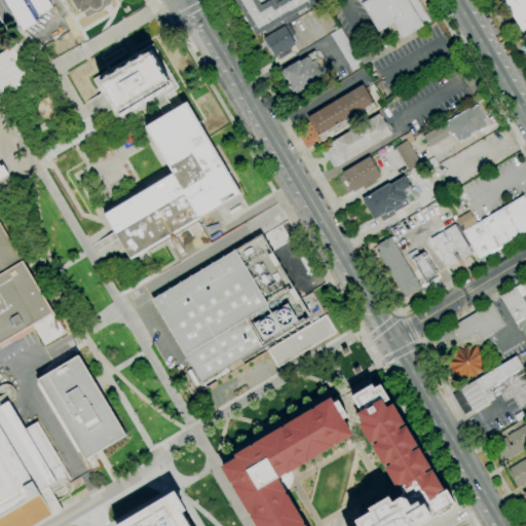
[(33,25),(21,0),(4,0),(19,31),(33,25)]
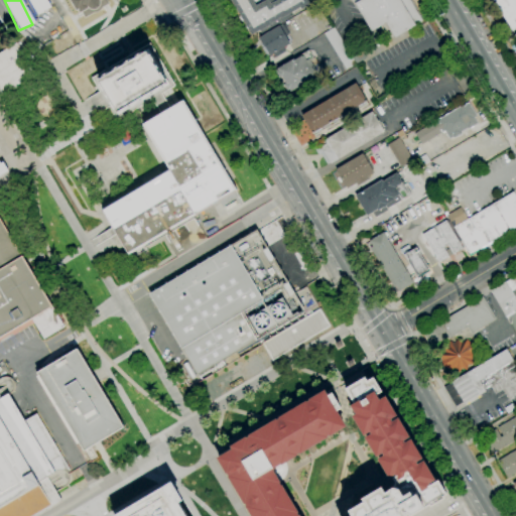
[(27,0),(34,15),(48,8),(44,0),(27,0)]
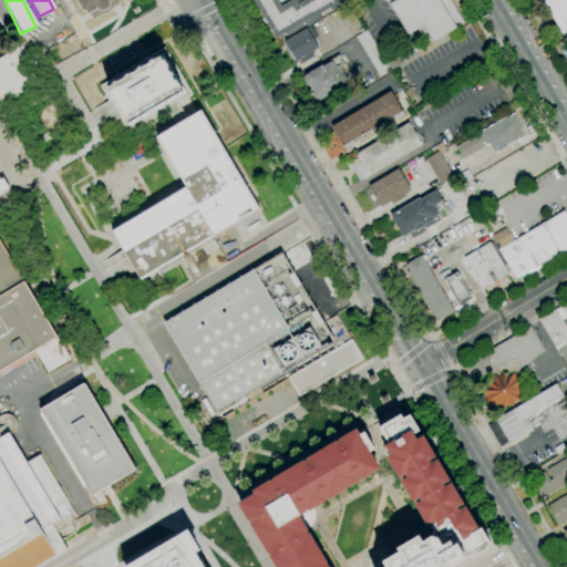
[(119,3),(115,0),(75,0),(82,11),(84,10),(85,13),(88,12),(91,19),(100,13),(103,13),(107,12),(110,9),(111,8),(119,3)]
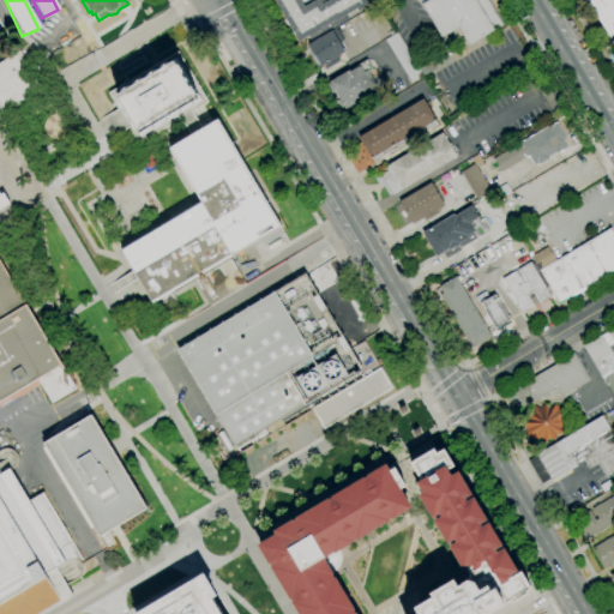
[(299,42),(274,0),(365,0),(368,5),(359,11),(356,8),(344,16),(348,20),(312,41),(309,36),(299,42)]
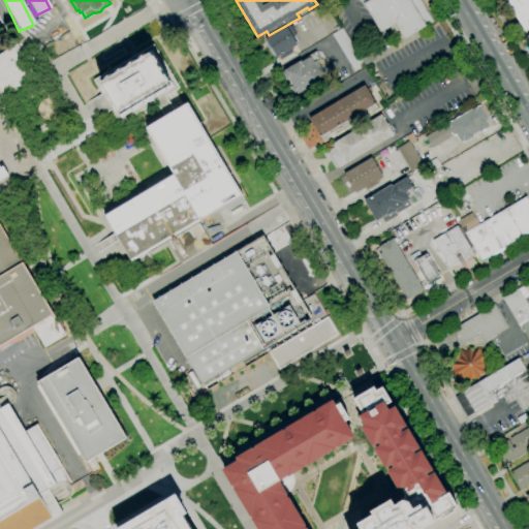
[(399,39),(392,25),(379,32),(363,3),(364,3),(361,0),(419,0),(433,23),(426,27),(404,39),(403,37),(399,39)]
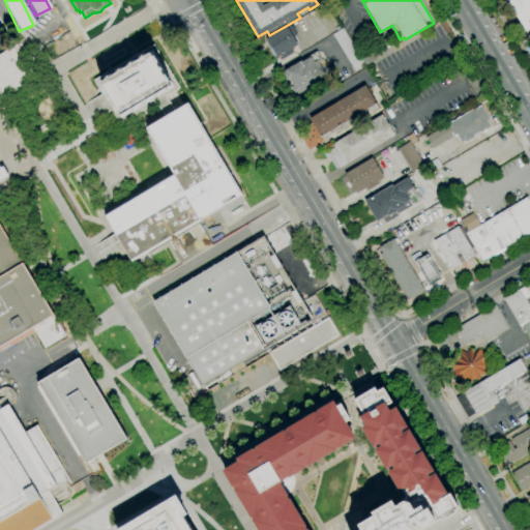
[(529,29),(526,32),(506,0),(529,0),(529,29)]
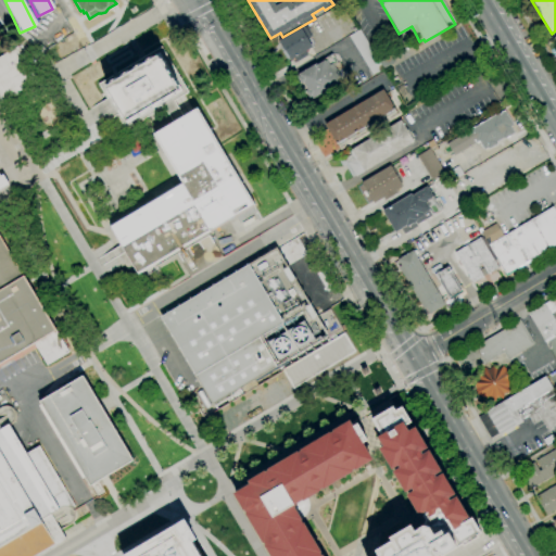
[(297,62),(294,58),(291,60),(279,40),(300,27),(301,28),(304,27),(306,26),(313,36),(310,37),(311,38),(307,40),(312,47),(305,51),(307,55),(297,62)]
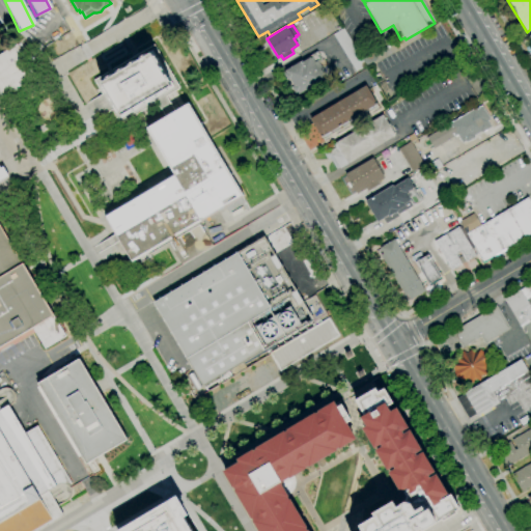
[(365,65),(356,72),(333,34),(343,28),(358,52),(365,65)]
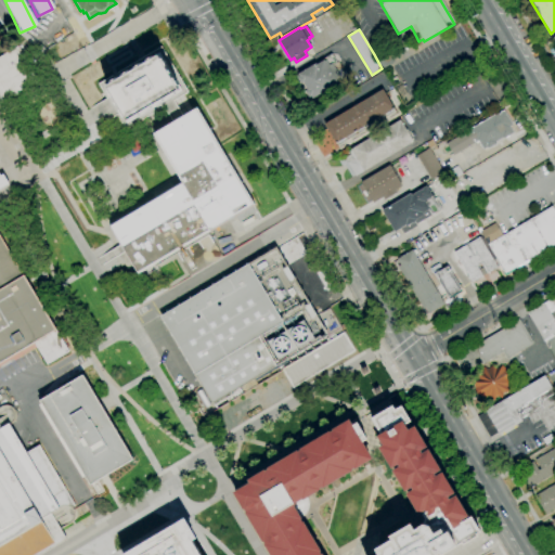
[(2,103),(0,99),(0,56),(17,47),(25,60),(18,64),(23,72),(30,67),(38,81),(2,103)]
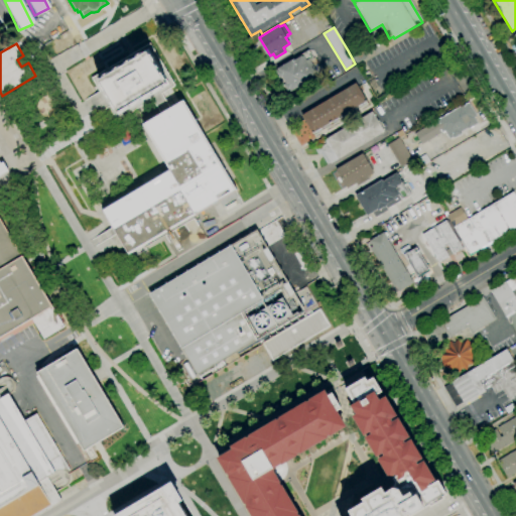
[(160,114),(151,100),(116,120),(91,79),(149,43),(174,86),(160,94),(169,109),(160,114)]
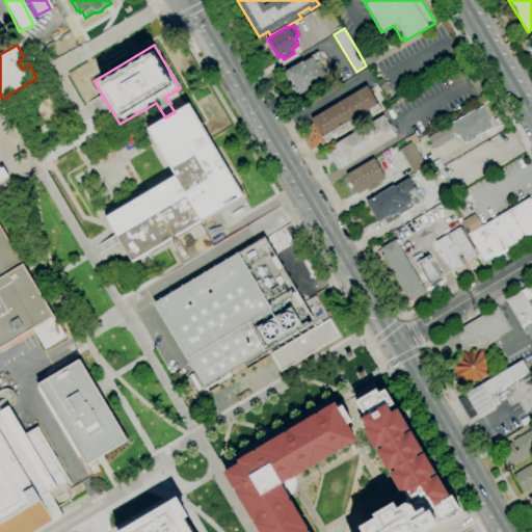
[(358,52),(369,46),(377,60),(367,67),(366,65),(358,52)]
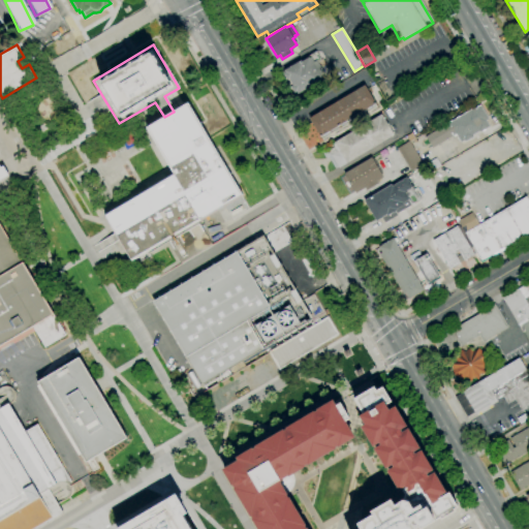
[(298,94),(296,92),(294,93),(290,87),(292,86),(288,79),(286,81),(282,74),(284,72),(283,70),(301,60),(301,61),(308,57),(309,58),(308,56),(315,52),(320,60),(317,62),(323,73),(319,75),(321,80),(298,94)]
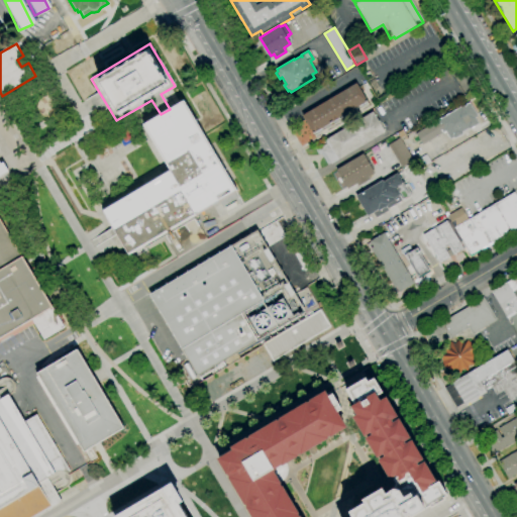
[(312,134),(312,132),(302,115),(355,84),(367,101),(332,122),(329,124),(328,124),(314,133),(312,134)]
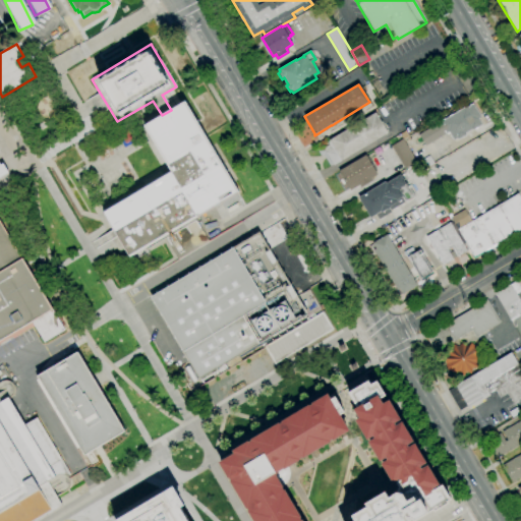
[(162,115),(171,110),(184,102),(238,192),(198,216),(198,215),(128,255),(114,232),(103,213),(172,171),(145,125),(162,115)]
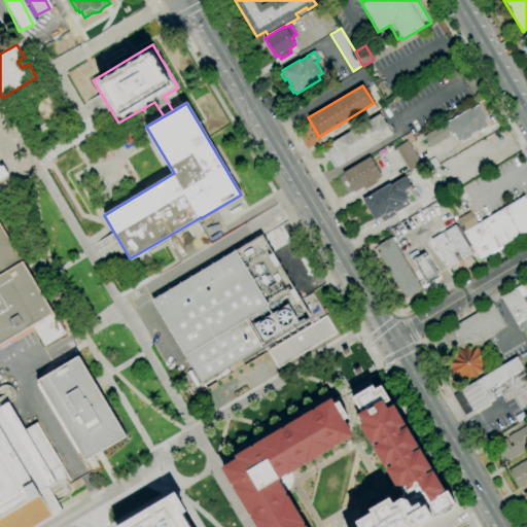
[(430,147),(423,136),(444,125),(444,124),(469,108),(470,109),(478,105),(486,118),(483,120),(487,127),(478,133),(477,131),(470,135),(471,137),(463,142),(462,140),(458,142),(453,134),(430,147)]
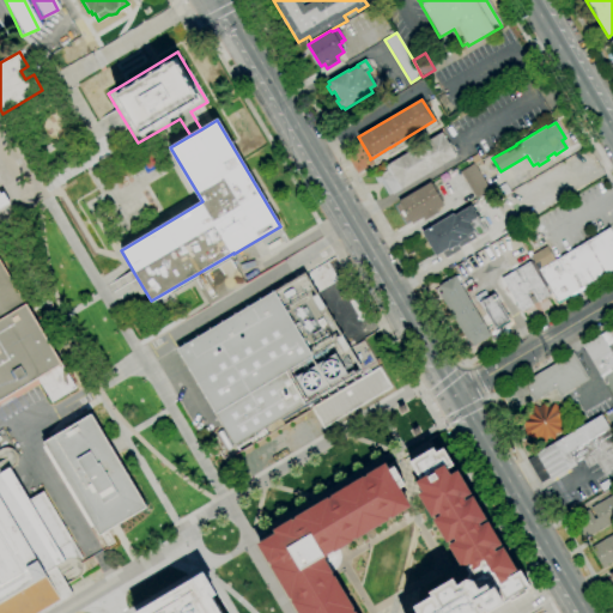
[(392,195),(383,180),(381,175),(387,171),(384,167),(387,165),(441,132),(456,157),(401,189),(392,195)]
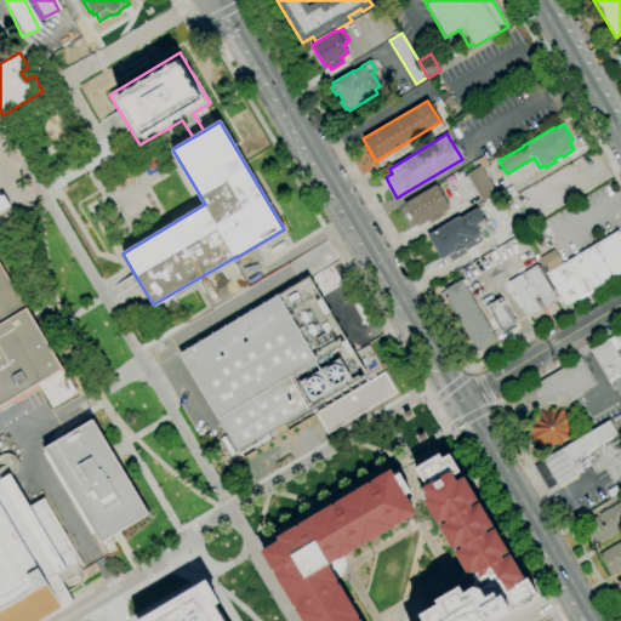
[(465,174),(480,201),(495,193),(479,165),(465,174)]
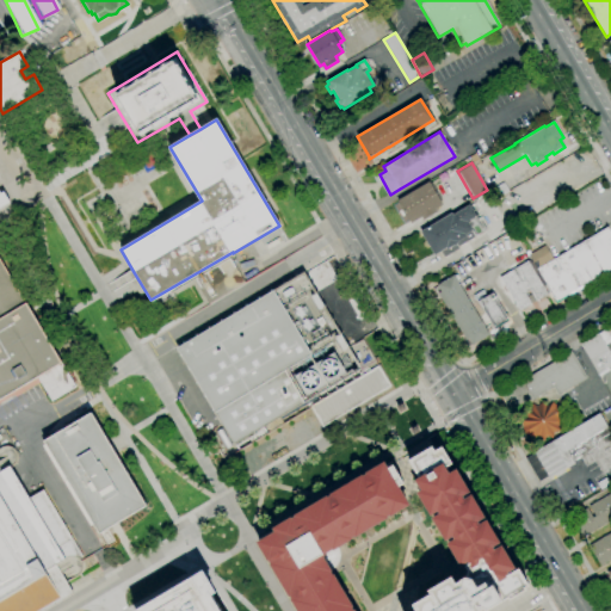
[(407,227),(403,220),(405,218),(399,207),(394,209),(392,204),(396,201),(427,181),(442,205),(436,209),(437,211),(423,220),(421,217),(413,222),(413,223),(407,227)]
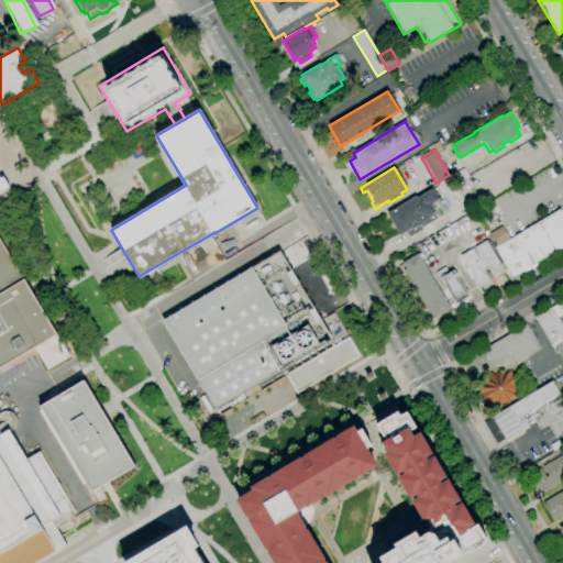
[(460,183),(454,174),(464,168),(470,177),(460,183)]
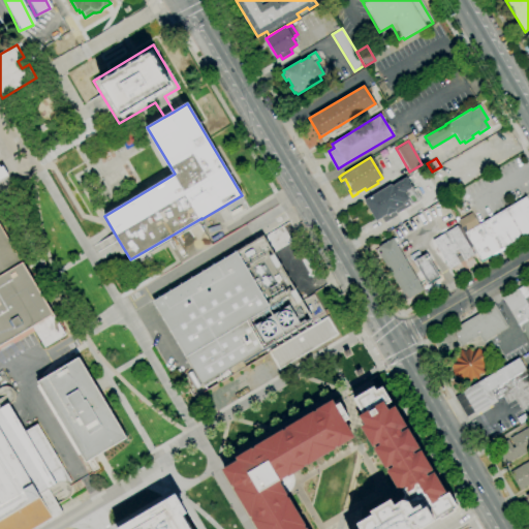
[(384,222),(381,217),(376,221),(364,200),(391,184),(392,186),(406,178),(412,187),(411,188),(419,200),(402,211),(402,210),(396,214),(397,215),(384,222)]
